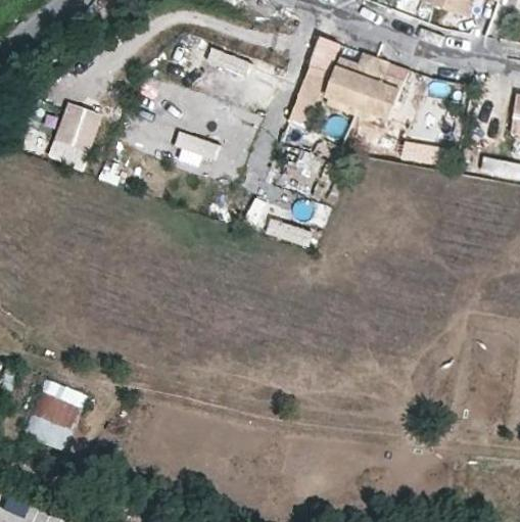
[(421,0),(465,17),(472,0),(493,0),(497,1),(497,0),(421,0)]
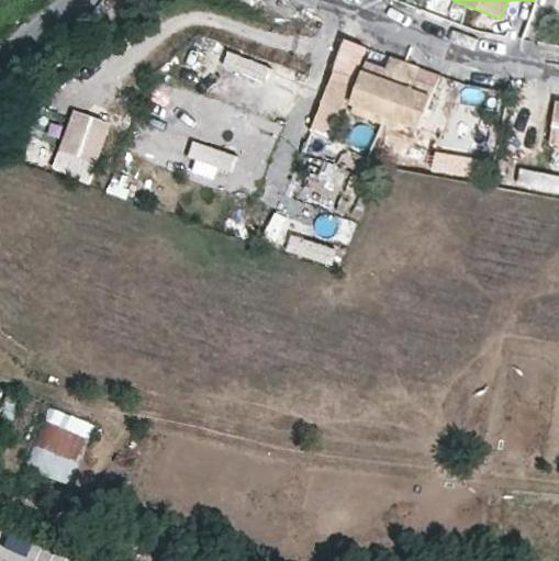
[(413,127),(416,128),(433,86),(412,78),(416,66),(387,55),(382,66),(364,59),(347,103),(350,103),(413,127)]
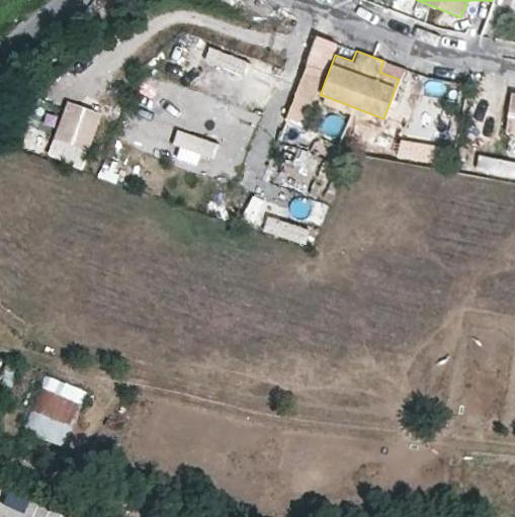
[(514,92),(512,92),(504,137),(514,139),(514,92)]
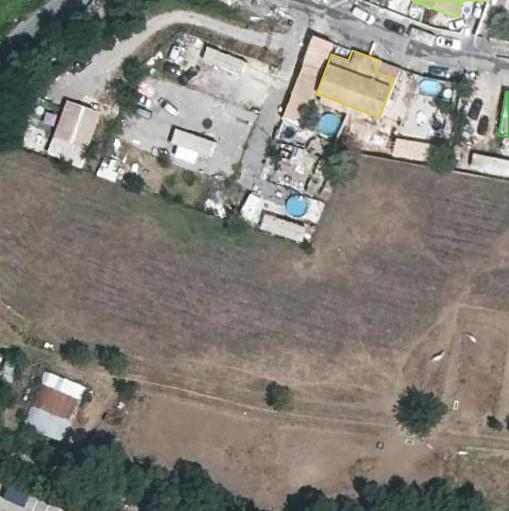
[(376,116),(319,94),(316,101),(374,122),(376,116)]
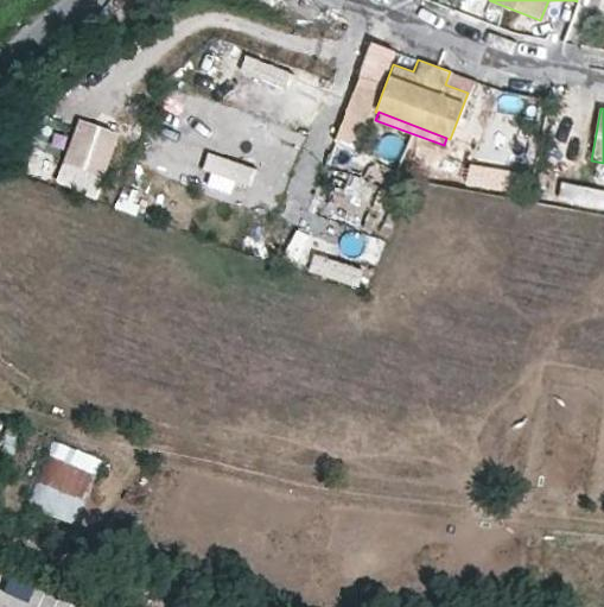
[(113,127),(75,113),(52,178),(90,193),(113,127)]
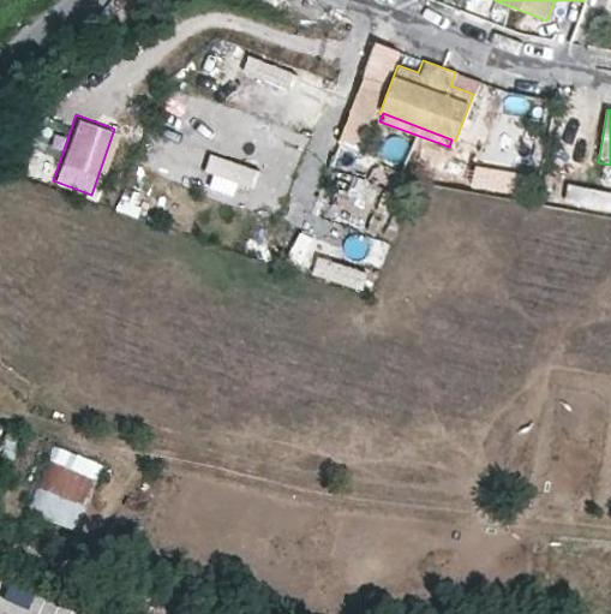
[(198,182),(239,196),(251,165),(210,150),(198,182)]
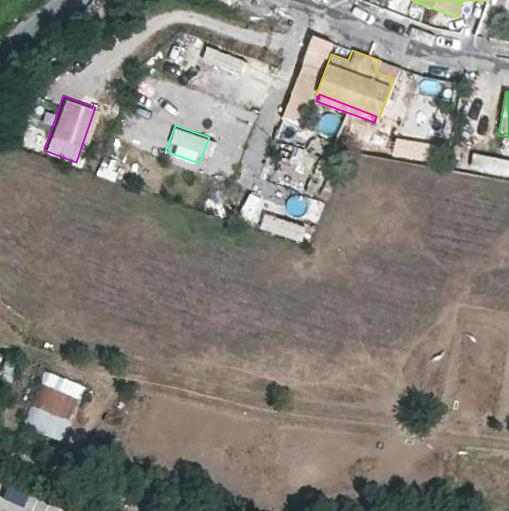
[(304,173),(314,152),(296,144),(286,165),(304,173)]
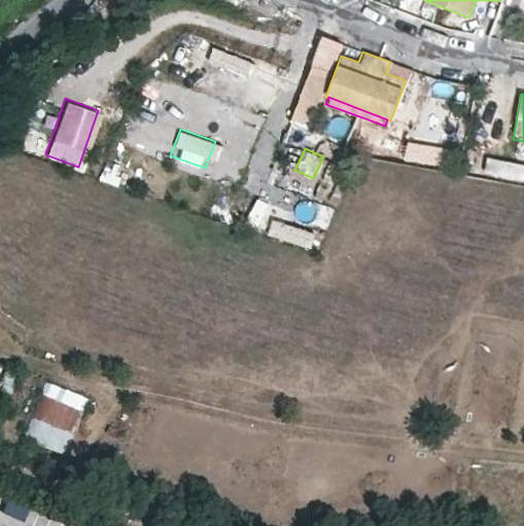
[(64,448),(83,394),(43,380),(24,433),(64,448)]
